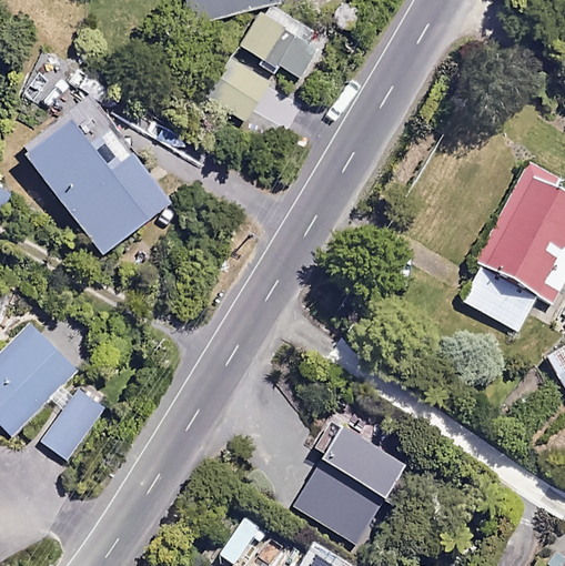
[(264,4),(273,2),(273,0),(184,0),(190,22),(264,4)]
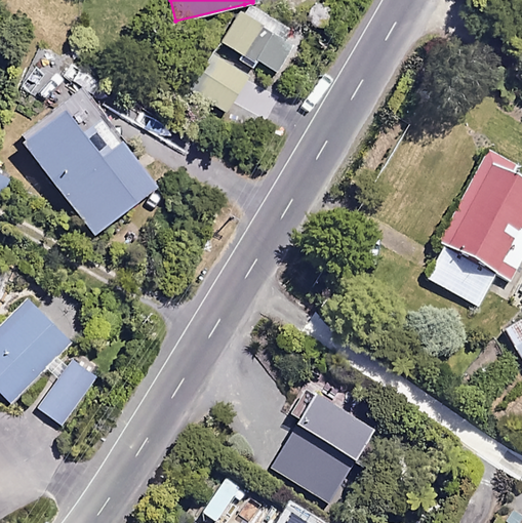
[(292,37),(244,4),(219,39),(268,73),(292,37)]
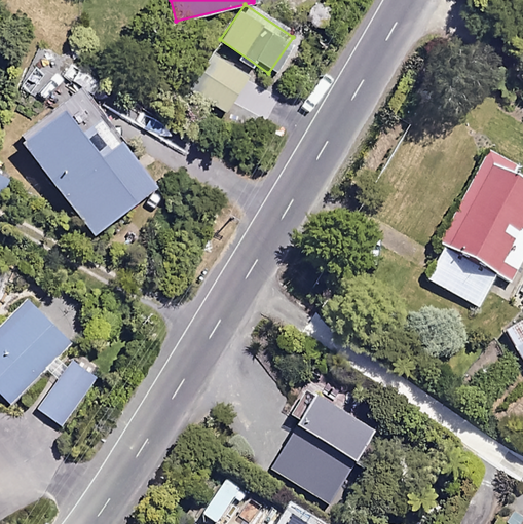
[(248,72),(213,52),(190,91),(225,112),(248,72)]
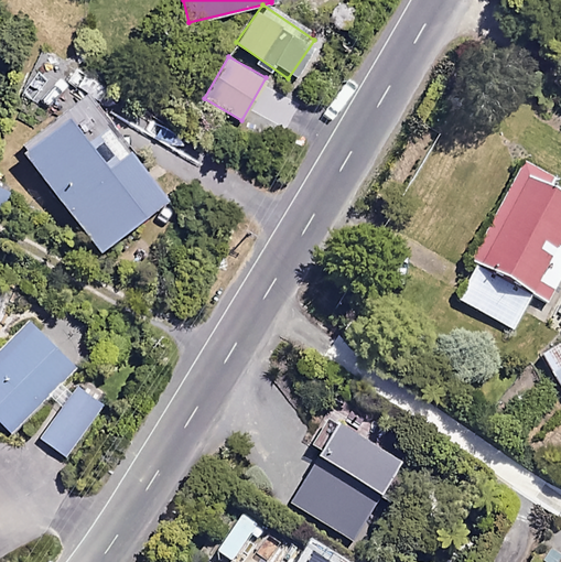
[(107,164),(72,119),(27,155),(103,252),(169,201),(128,148),(107,164)]
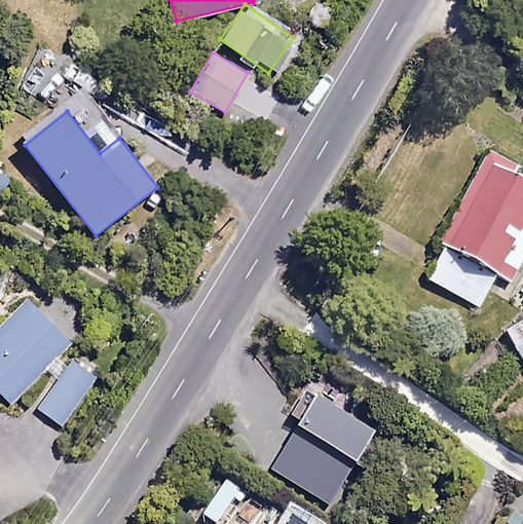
[(522,186),(511,179),(519,164),(493,150),(443,240),(510,277),(522,253),(522,186)]
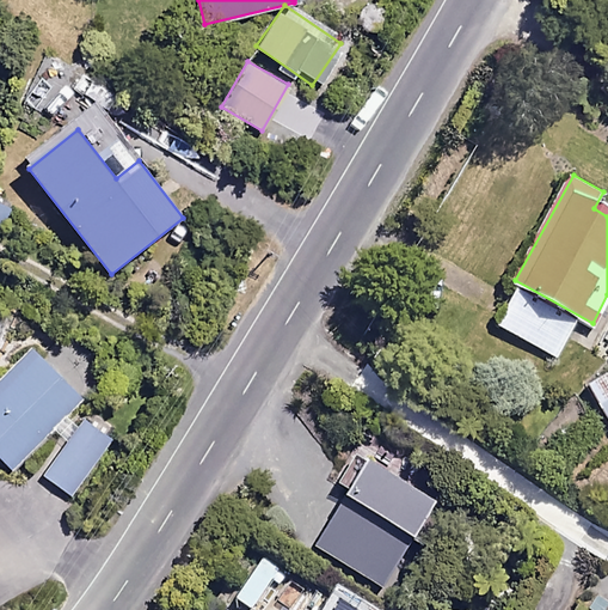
[(0,220),(19,200),(0,182),(0,220)]
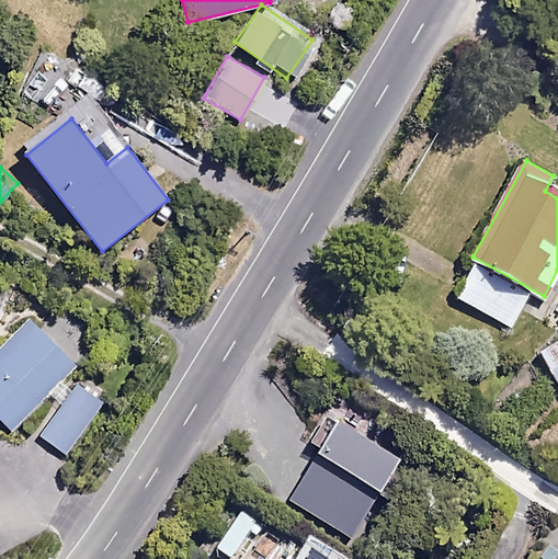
[(523,297),(473,269),(456,298),(505,327),(523,297)]
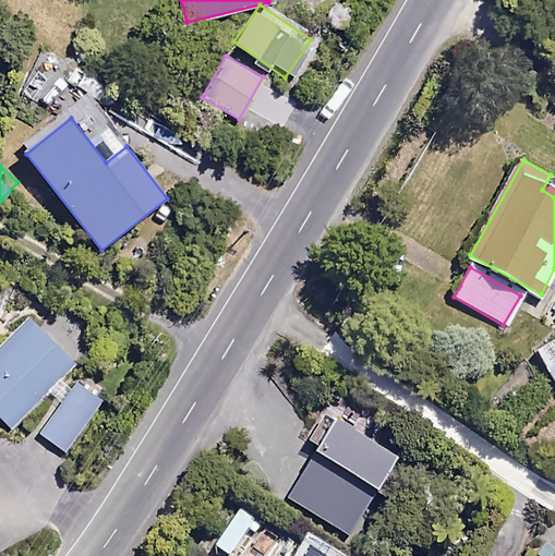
[(0,321),(14,311),(0,292),(0,321)]
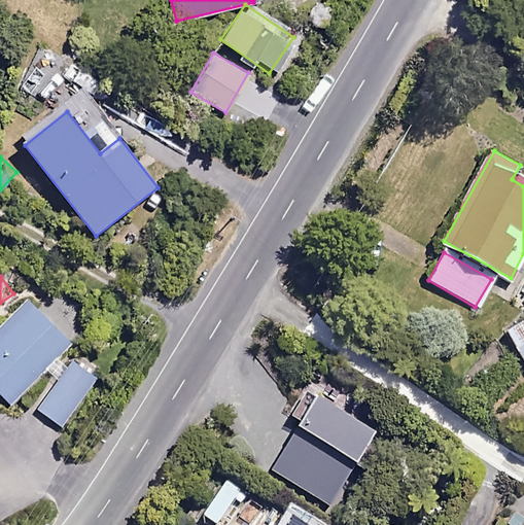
[(68,340),(26,302),(0,329),(0,392),(11,403),(68,340)]
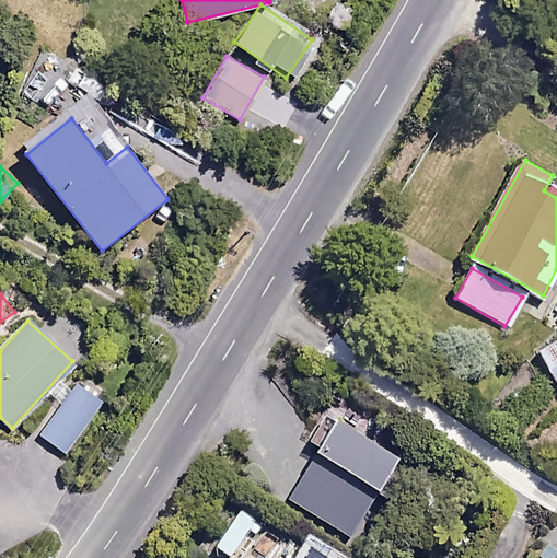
[(556,338),(537,351),(556,382),(556,338)]
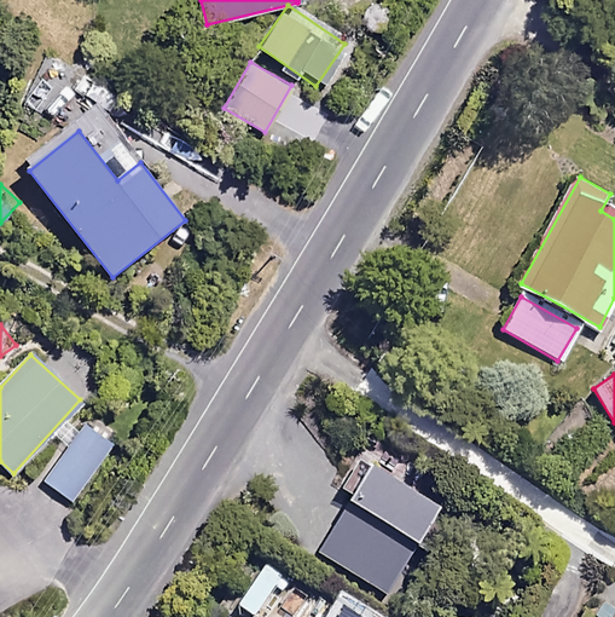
[(111,443),(86,424),(44,478),(70,497),(111,443)]
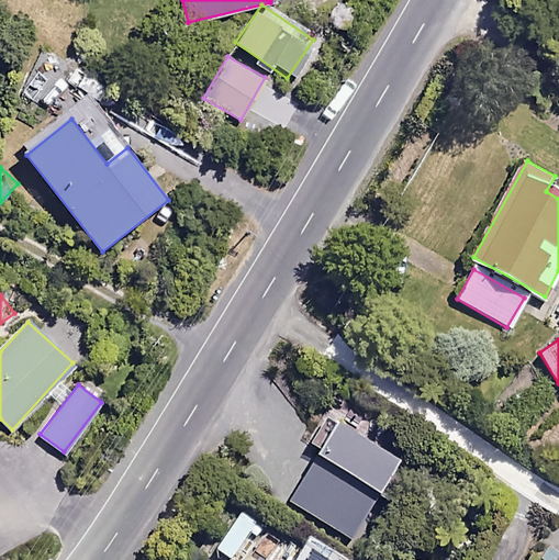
[(394,465),(339,427),(290,499),(345,536),(394,465)]
